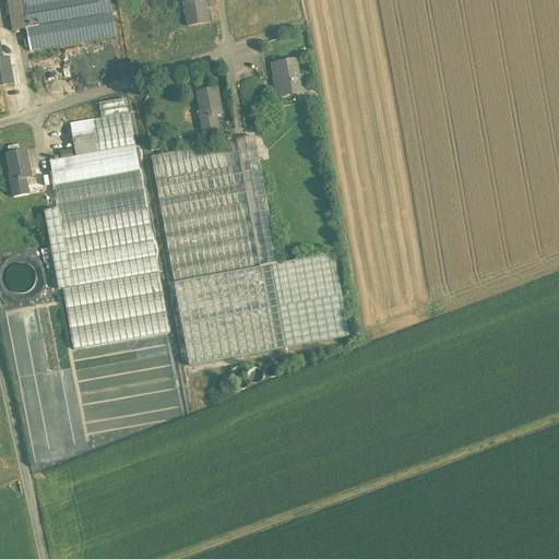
[(21,0),(7,0),(12,32),(26,30),(26,27),(21,0)]
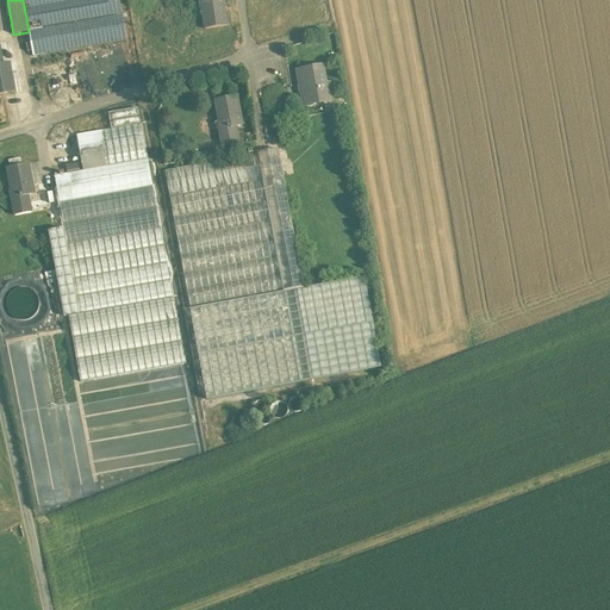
[(119,0),(23,0),(29,30),(43,27),(122,13),(119,0)]
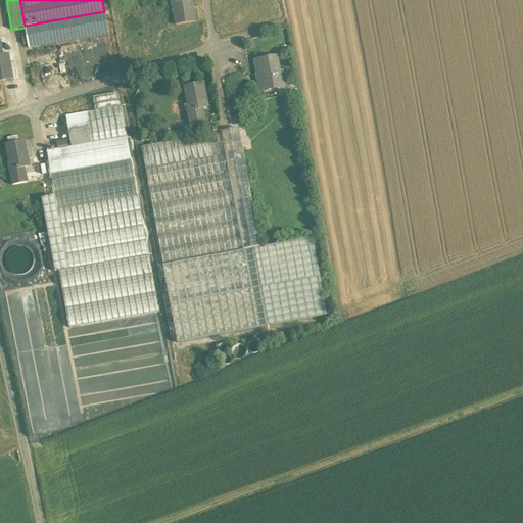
[(171,0),(173,7),(174,7),(177,26),(195,22),(191,0),(171,0)]
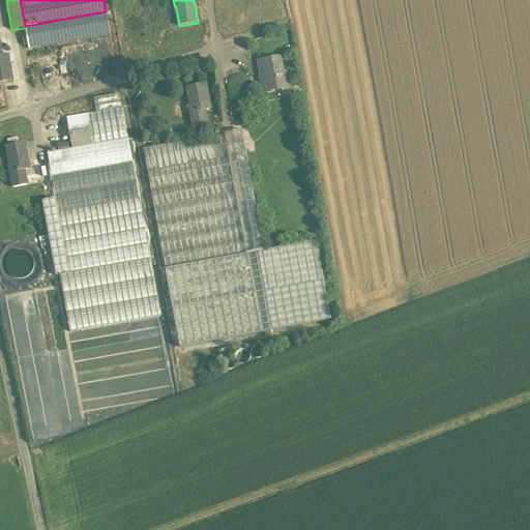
[(106,11),(37,24),(41,47),(41,48),(110,35),(106,11)]
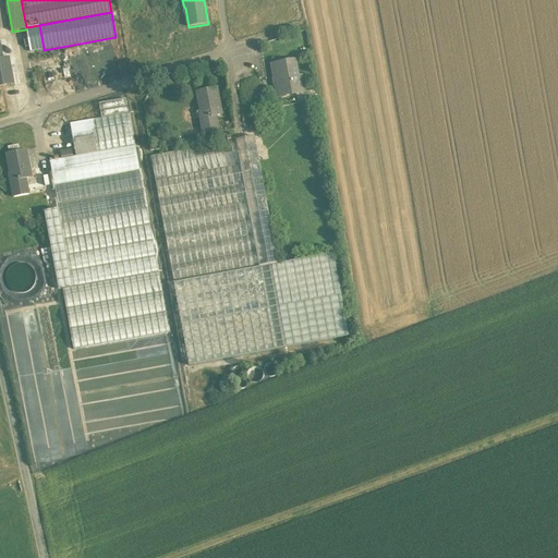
[(39,25),(26,27),(26,29),(31,51),(44,49),(39,25)]
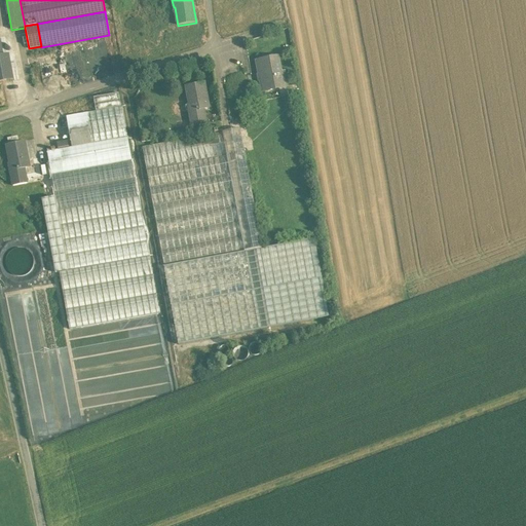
[(0,41),(0,82),(13,80),(8,54),(2,55),(0,41)]
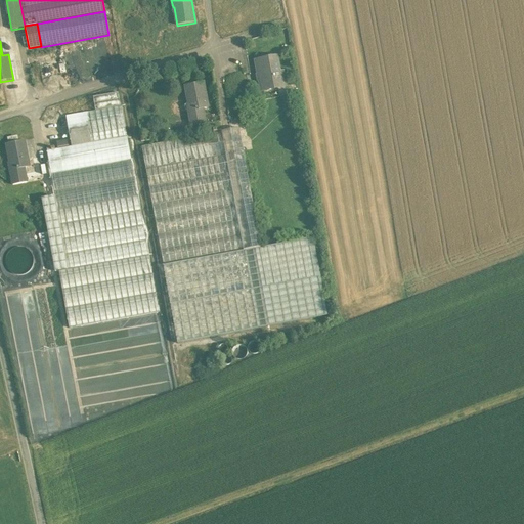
[(276,56),(258,60),(263,90),(277,87),(277,86),(276,79),(284,78),(282,72),(278,72),(276,56)]
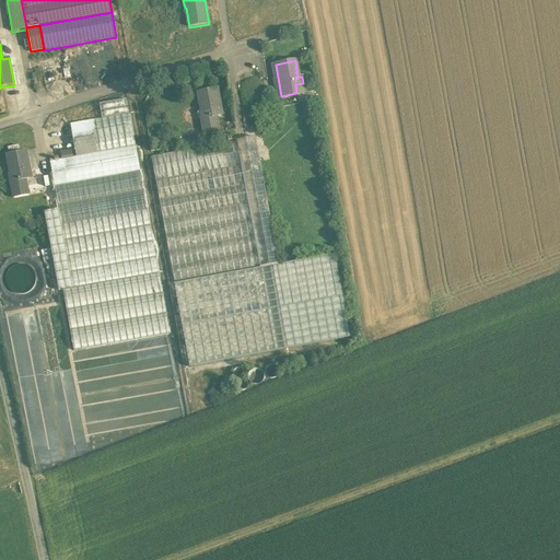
[(218,89),(198,92),(202,118),(201,118),(205,136),(220,132),(217,117),(223,116),(218,89)]
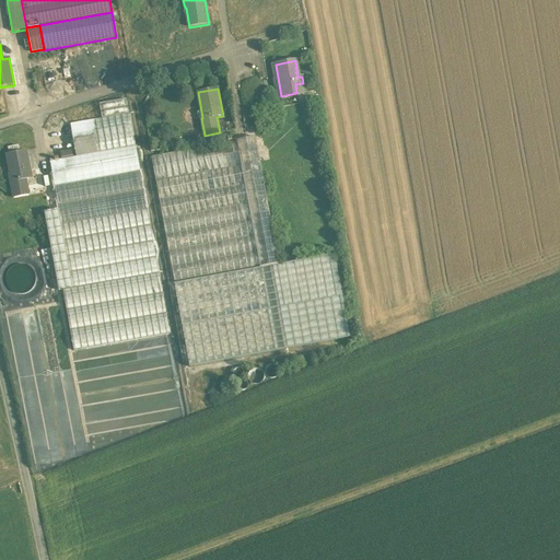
[(130,114),(71,125),(77,156),(136,147),(130,114)]
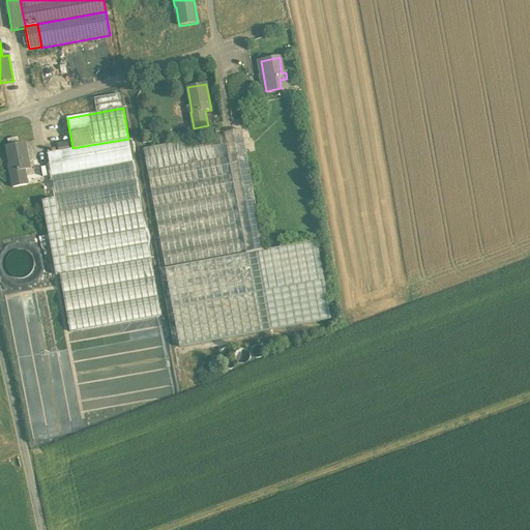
[(194,128),(142,138),(143,144),(195,135),(194,128)]
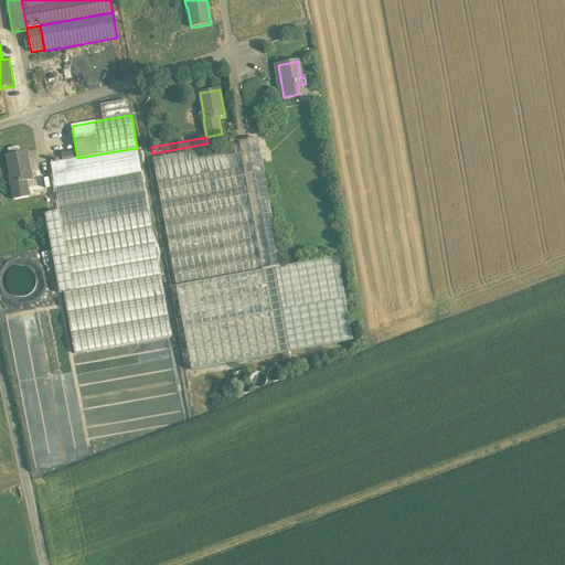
[(226,145),(153,158),(183,326),(192,371),(353,341),(338,257),(281,267),(263,163),(260,148),(258,138),(240,141),(240,142),(226,145)]
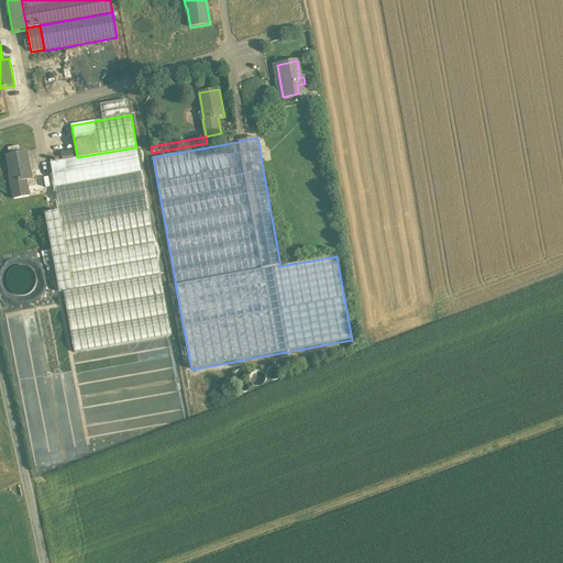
[(269,145),(260,147),(262,163),(272,161),(269,145)]
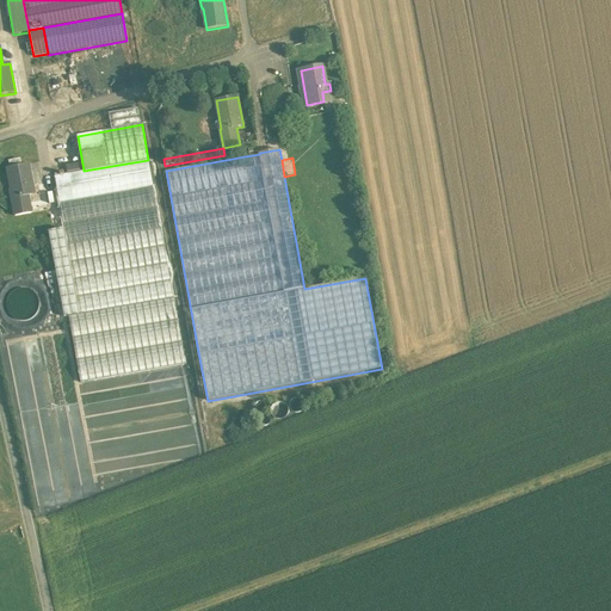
[(84,171),(69,173),(69,174),(74,201),(153,187),(148,160),(84,171)]
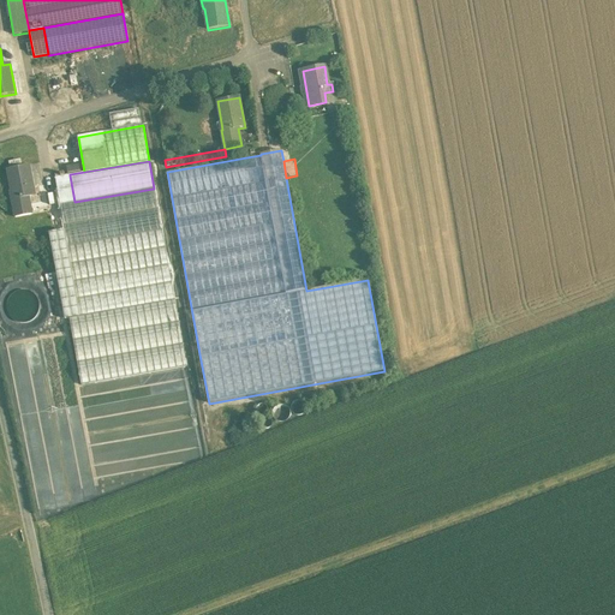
[(29,166),(7,169),(13,199),(12,199),(16,218),(31,215),(29,197),(35,196),(29,166)]
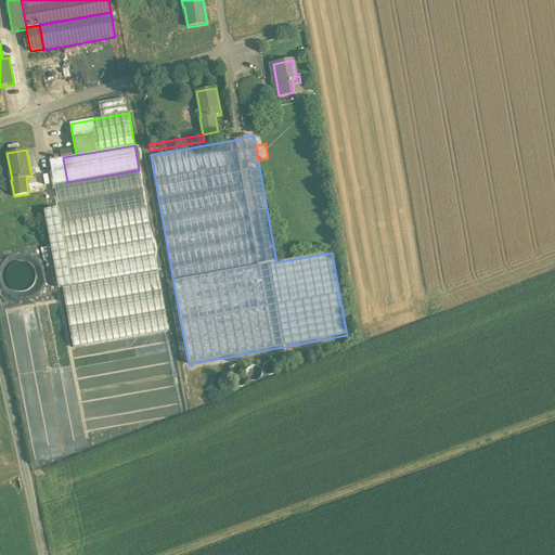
[(63,158),(50,160),(54,184),(67,182),(63,158)]
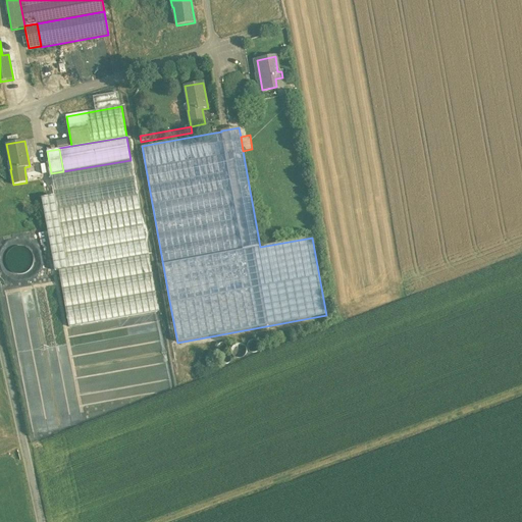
[(63,171),(51,173),(55,196),(57,209),(138,195),(131,160),(63,171)]
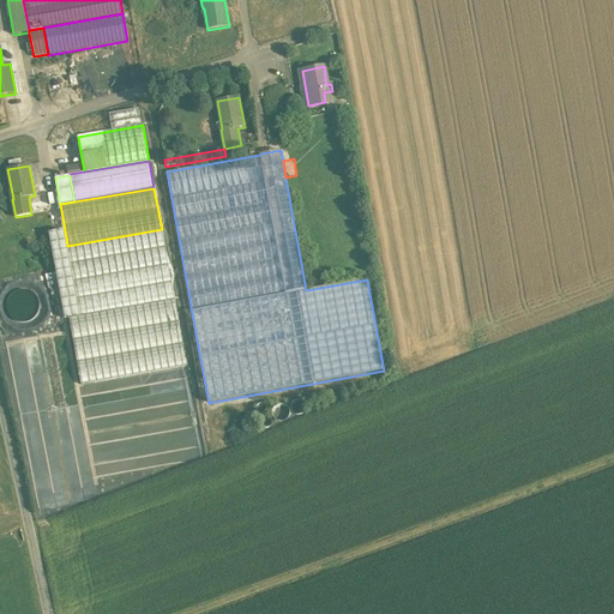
[(162,229),(67,246),(80,315),(175,300),(162,229)]
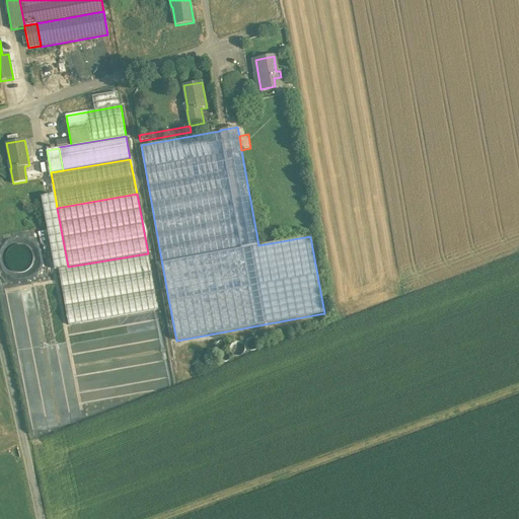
[(55,195),(42,197),(55,270),(59,269),(68,267),(57,208),(55,195)]
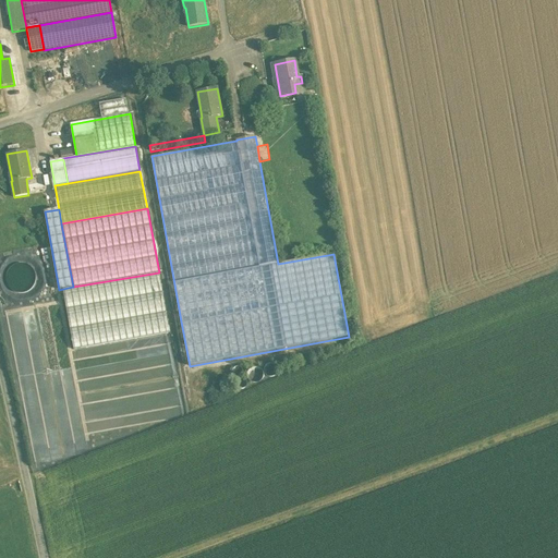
[(73,287),(63,289),(73,350),(170,332),(159,273),(73,287)]
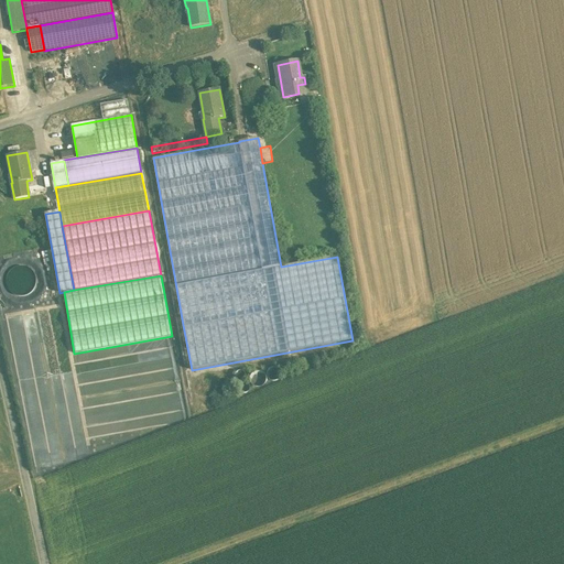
[(269,380),(271,381),(273,381),(277,381),(279,380),(280,378),(281,376),(281,372),(280,370),(278,369),(275,368),(272,368),(270,368),(268,370),(267,372),(267,375),(268,378),(269,380)]
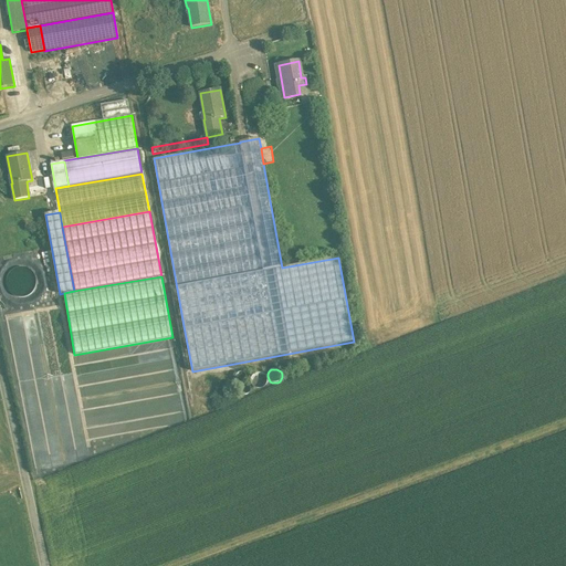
[(245,379),(245,376),(244,374),(242,373),(239,374),(237,375),(236,377),(236,380),(238,381),(240,384),(242,383),(244,381),(245,379)]
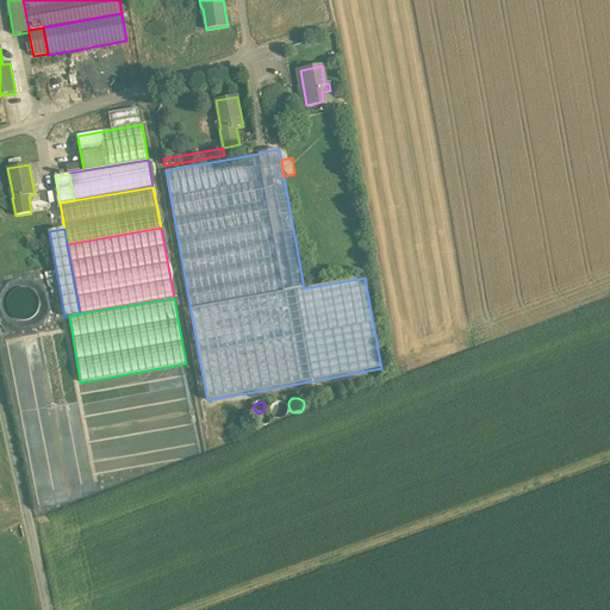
[(282,403),(280,402),(277,402),(274,402),(272,404),(269,406),(268,409),(269,412),(271,415),(273,417),(275,418),(279,418),(282,417),(285,415),(286,412),(286,409),(285,406),(282,403)]
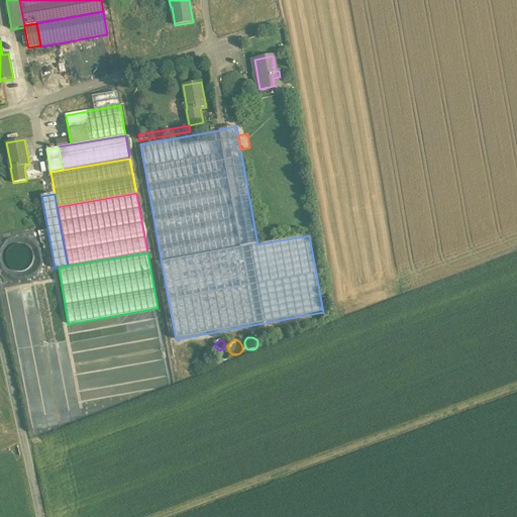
[(219,360),(221,360),(224,360),(226,358),(226,356),(226,354),(224,352),(222,351),(220,352),(218,353),(217,356),(218,358),(219,360)]
